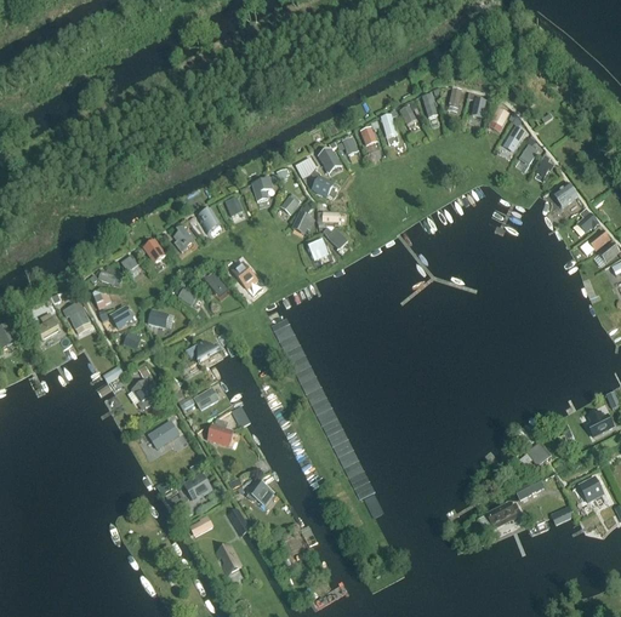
[(450,106),(459,107),(462,89),(454,86),(450,102),(451,102),(450,106)]
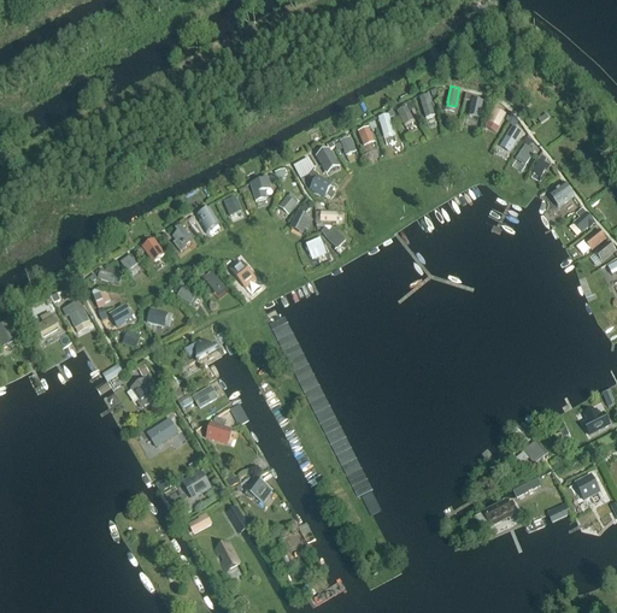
[(435,115),(429,93),(419,96),(427,117),(435,115)]
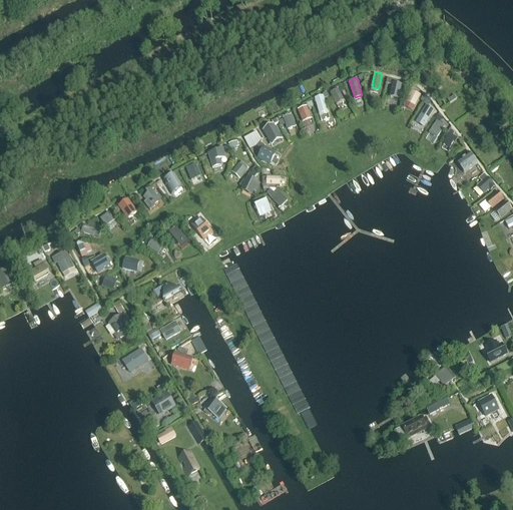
[(392,80),(390,94),(400,97),(403,82),(392,80)]
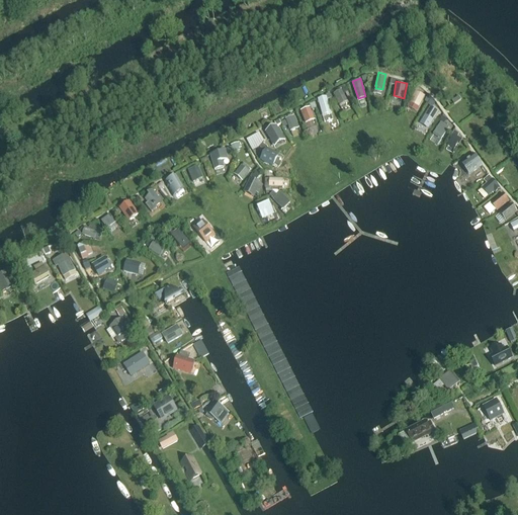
[(348,99),(342,88),(333,92),(340,104),(348,99)]
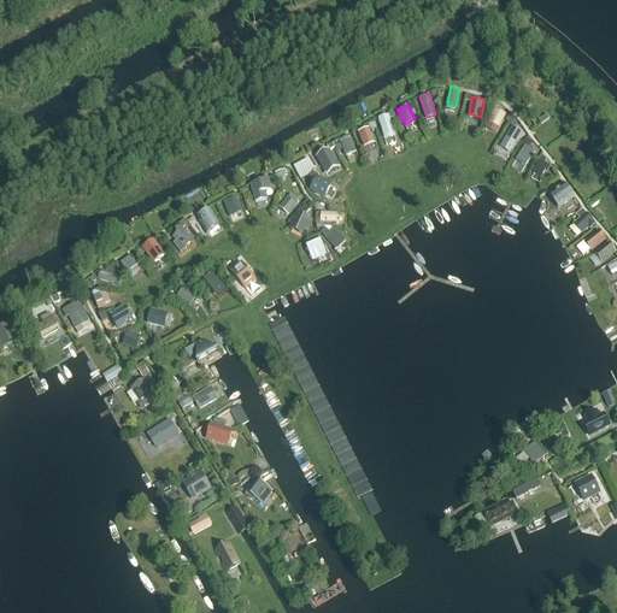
[(495,107),(488,121),(500,127),(506,112),(495,107)]
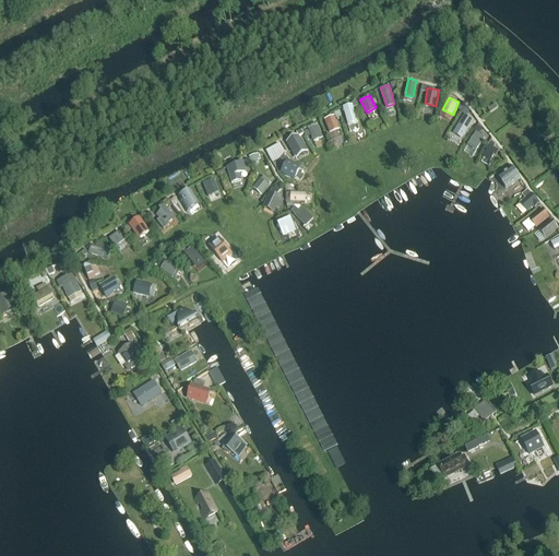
[(354,105),(353,103),(343,105),(348,123),(358,120),(354,105)]
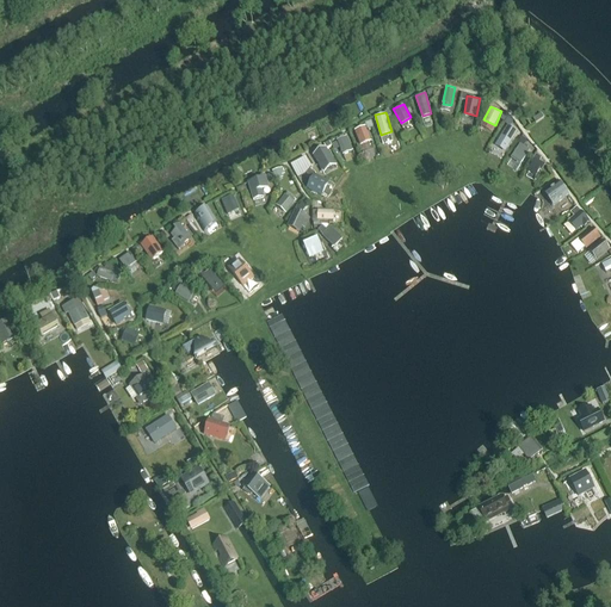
[(371,140),(365,124),(355,129),(360,144),(371,140)]
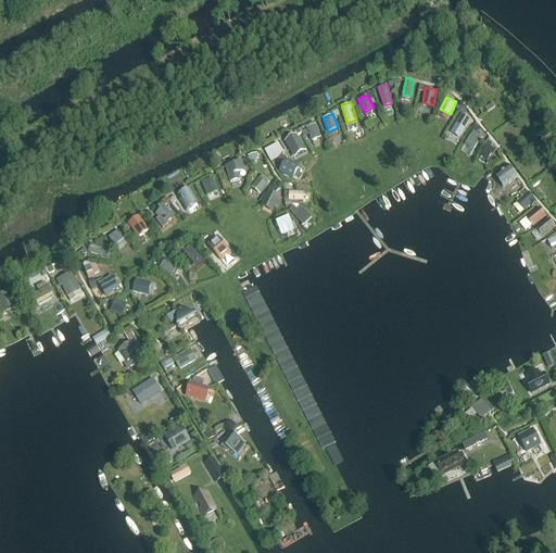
[(462,113),(452,130),(460,135),(470,117),(462,113)]
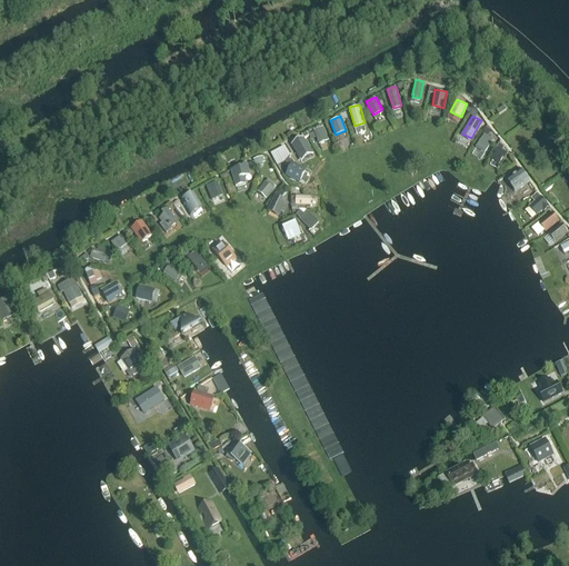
[(330,137),(325,125),(315,128),(320,141),(330,137)]
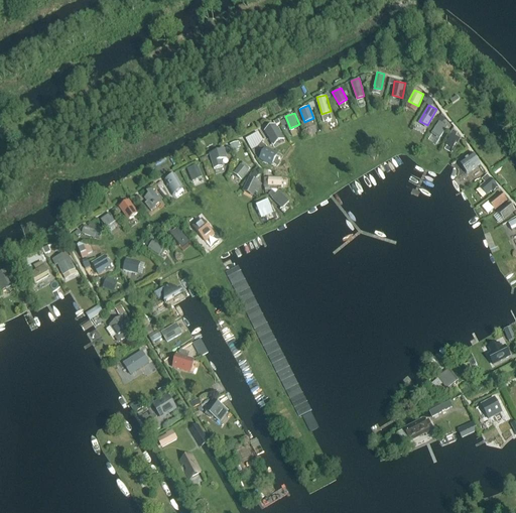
[(439,119),(431,132),(439,137),(447,125),(439,119)]
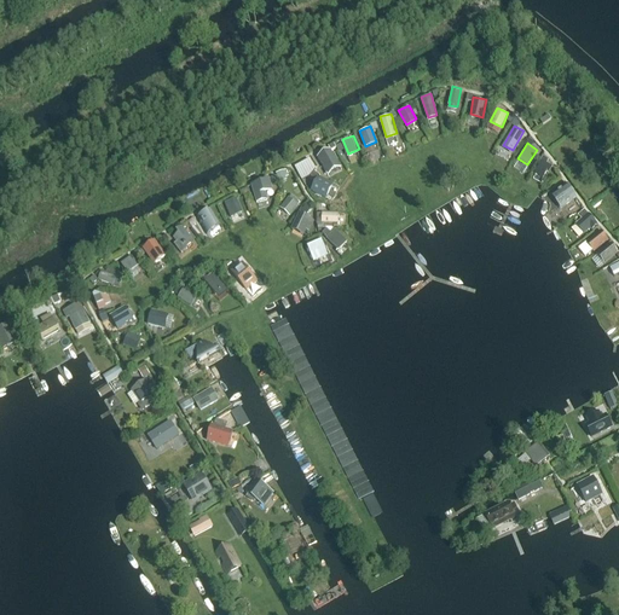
[(339,164),(329,149),(318,155),(322,162),(323,161),(329,170),(339,164)]
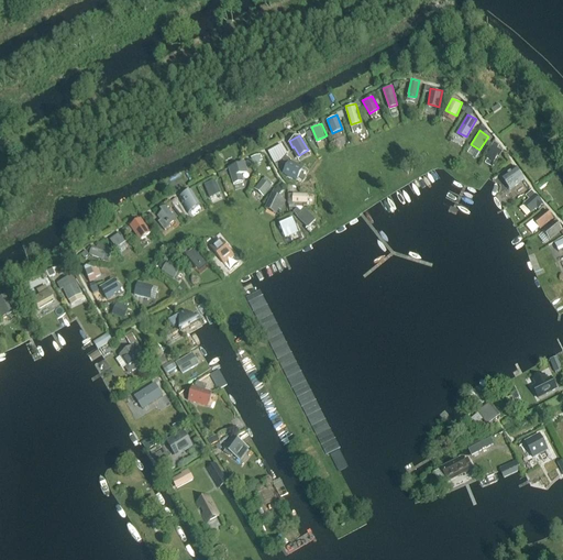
[(495,156),(497,152),(499,153),(501,149),(497,145),(499,142),(494,139),(489,146),(490,147),(487,153),(495,156)]
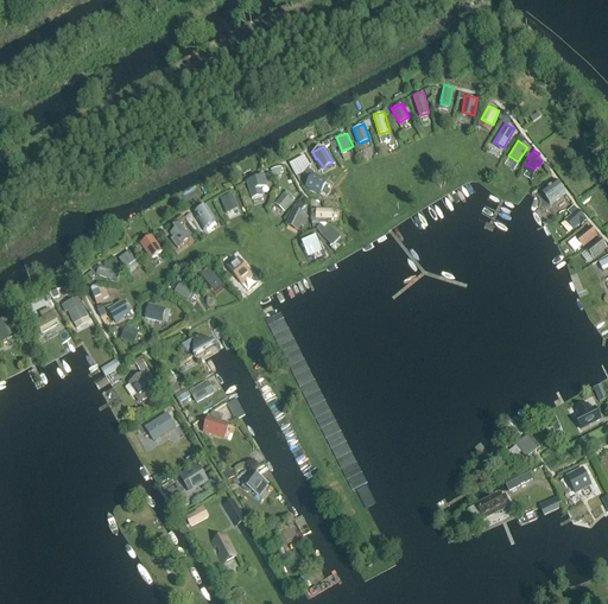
[(290,161),(296,173),(304,170),(309,175),(312,170),(306,164),(311,161),(305,153),(290,161)]
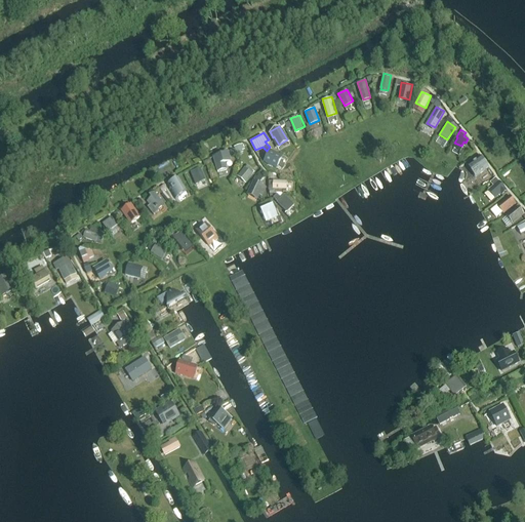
[(229,149),(220,151),(221,153),(213,155),(217,170),(227,167),(226,160),(231,159),(229,149)]
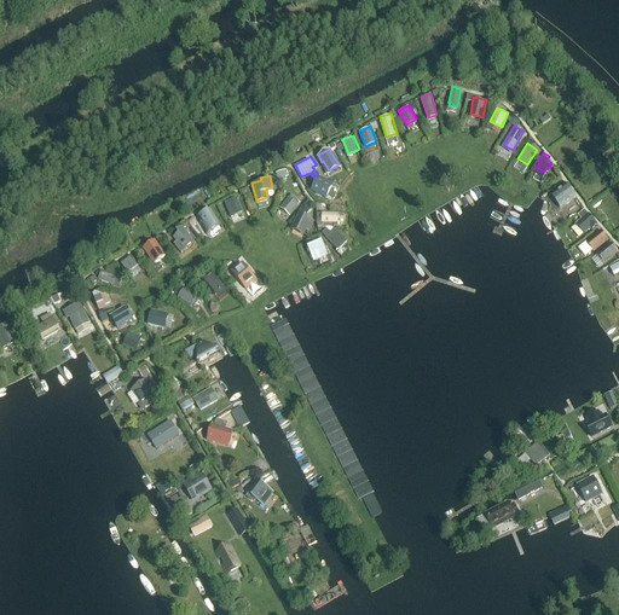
[(333,183),(318,175),(311,189),(327,197),(333,183)]
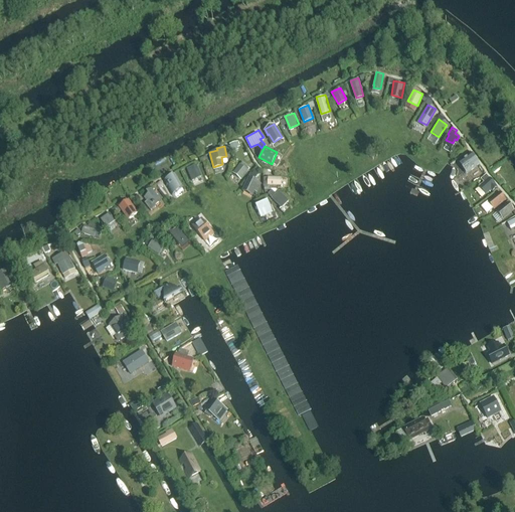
[(472,153),(463,160),(469,169),(479,162),(472,153)]
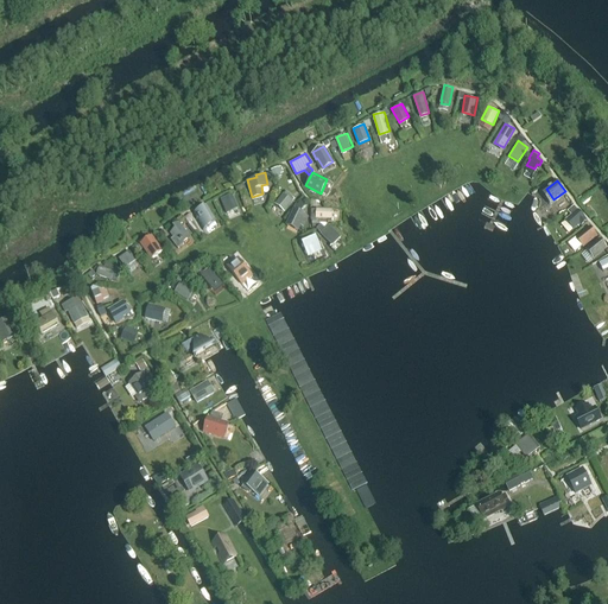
[(285,190),(274,202),(285,210),(295,197),(285,190)]
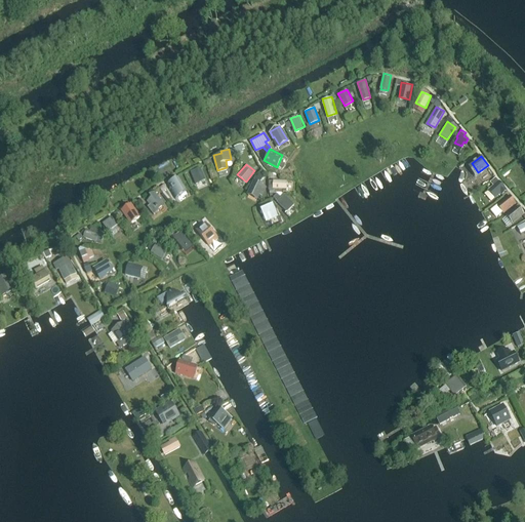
[(206,178),(200,165),(190,170),(196,183),(206,178)]
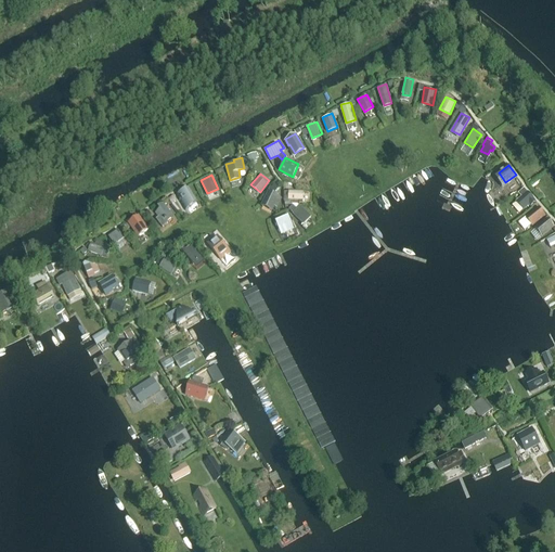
[(188,184),(177,191),(185,206),(194,195),(188,184)]
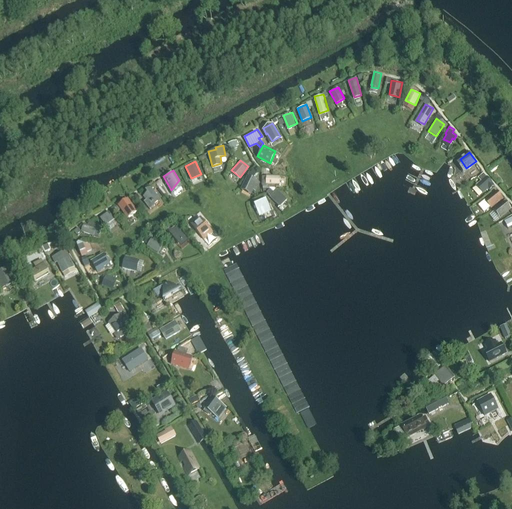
[(483,171),(478,175),(481,179),(476,184),(482,192),(488,187),(489,189),(494,185),(493,182),(494,182),(483,171)]
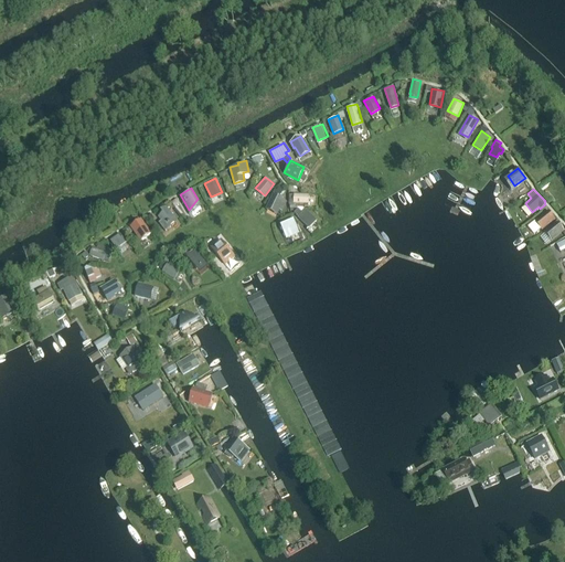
[(309,193),(294,192),(294,202),(304,202),(309,203),(309,193)]
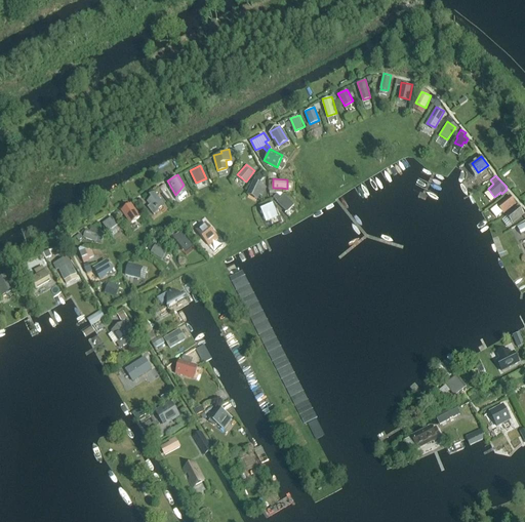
[(253,179),(246,194),(257,199),(259,194),(263,194),(267,185),(253,179)]
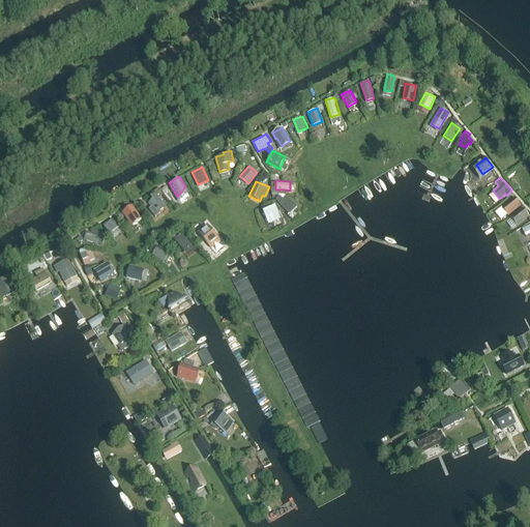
[(160,209),(166,204),(155,192),(150,196),(152,198),(149,200),(151,204),(149,206),(155,213),(160,209)]
